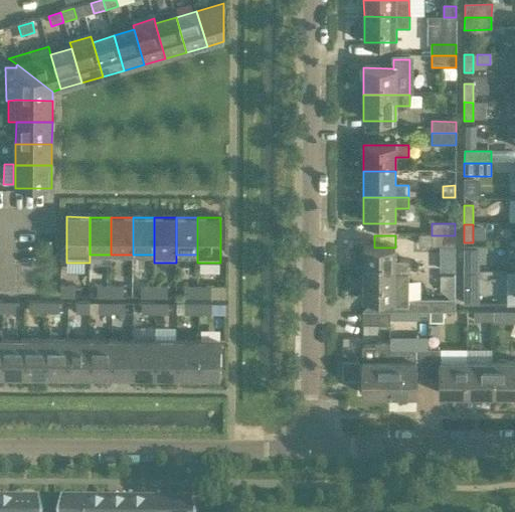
[(432,235),(431,246),(455,247),(455,235),(432,235)]
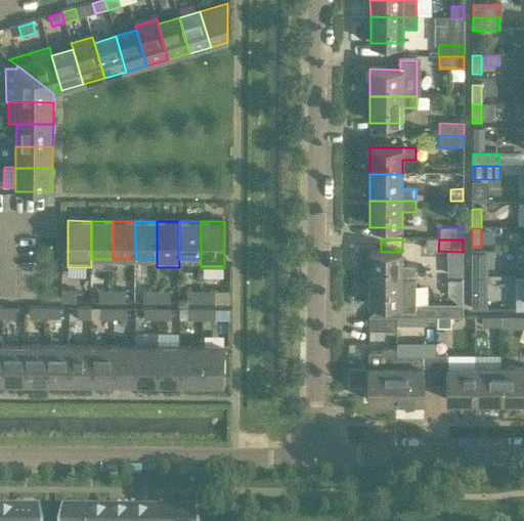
[(369,252),(368,278),(416,278),(416,266),(402,266),(402,252),(381,252),(369,252)]
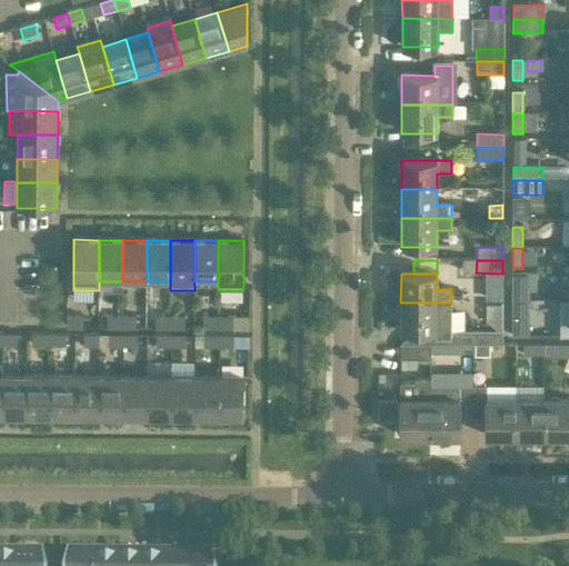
[(512,281),(512,301),(521,301),(521,281),(512,281)]
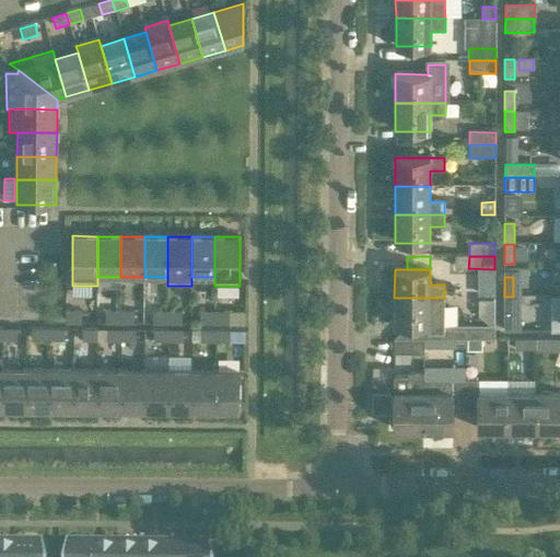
[(504,297),(504,317),(521,317),(521,297),(513,297),(504,297)]
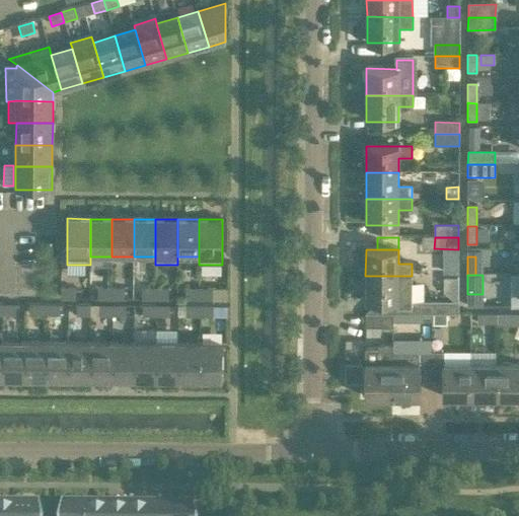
[(365,276),(365,302),(375,302),(375,305),(375,315),(393,315),(431,315),(458,315),(458,303),(412,303),(412,276),(365,276)]
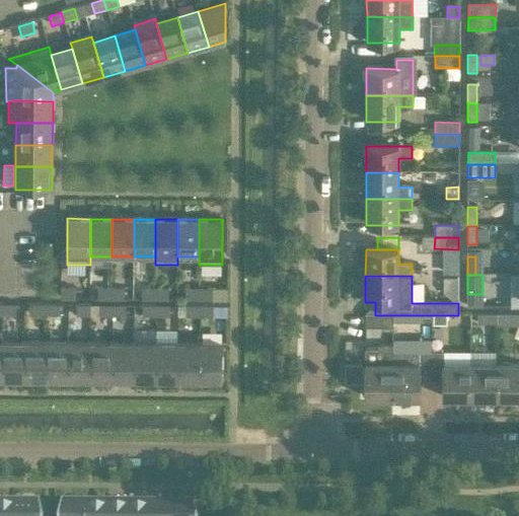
[(61,289),(61,299),(74,299),(74,289),(61,289)]
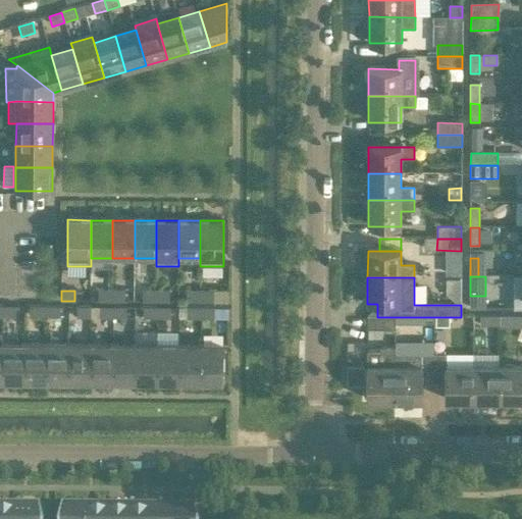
[(99,292),(99,302),(112,302),(112,292),(99,292)]
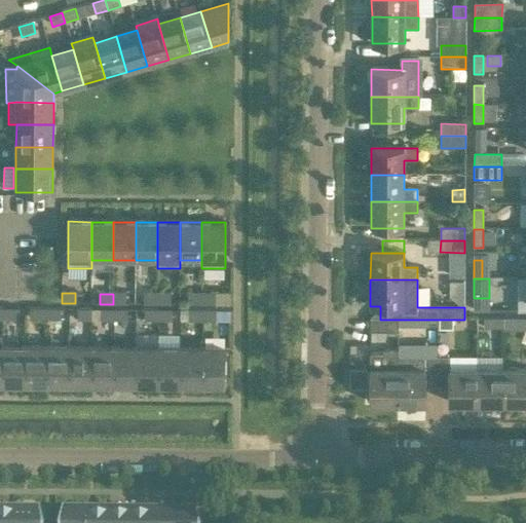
[(113,294),(113,304),(126,304),(126,294),(113,294)]
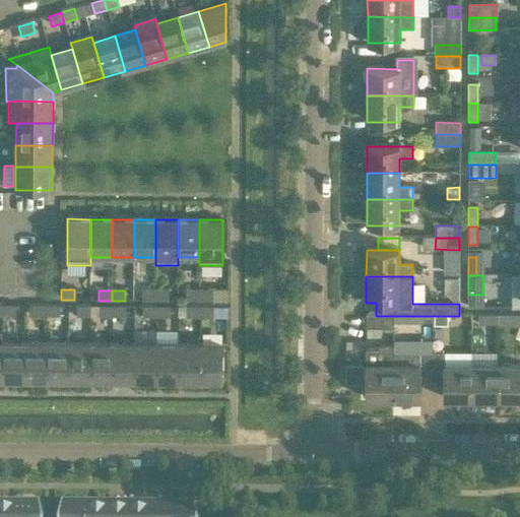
[(142,291),(142,301),(155,301),(155,292),(155,291),(142,291)]
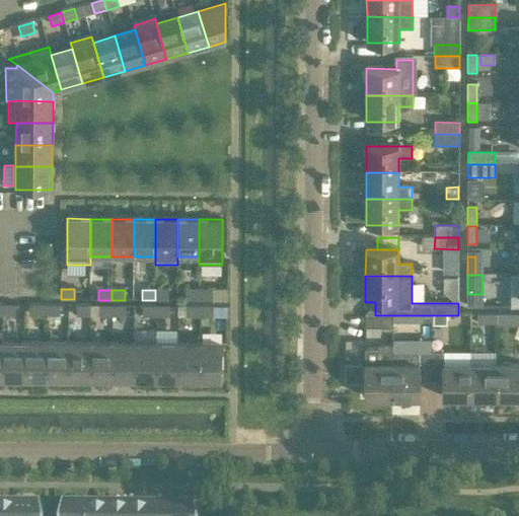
[(155,291),(155,300),(168,300),(168,290),(155,290),(155,291)]
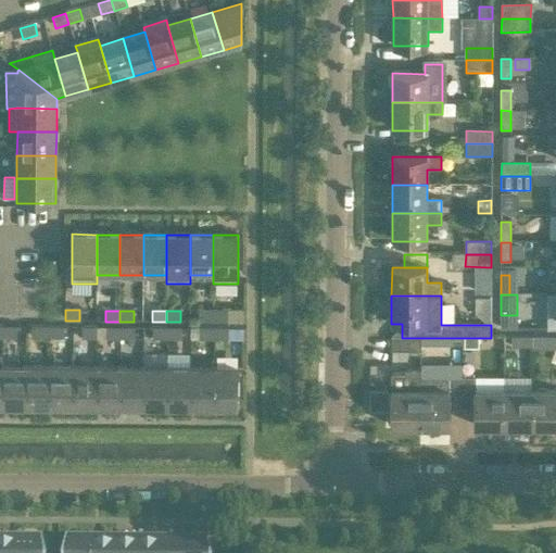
[(199,311),(199,322),(213,322),(213,318),(213,311),(199,311)]
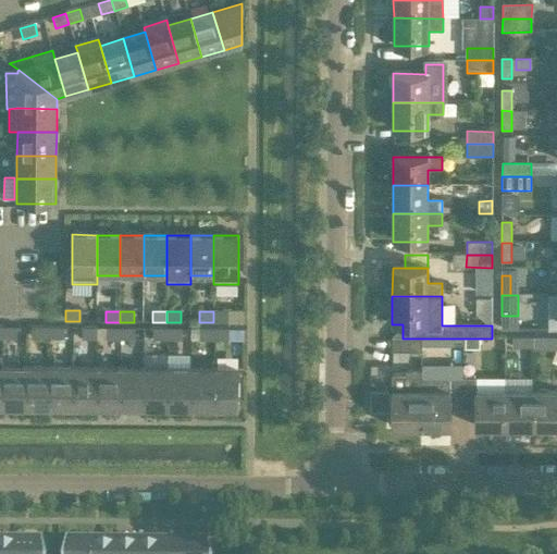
[(213,319),(213,322),(227,322),(227,311),(213,311),(213,319)]
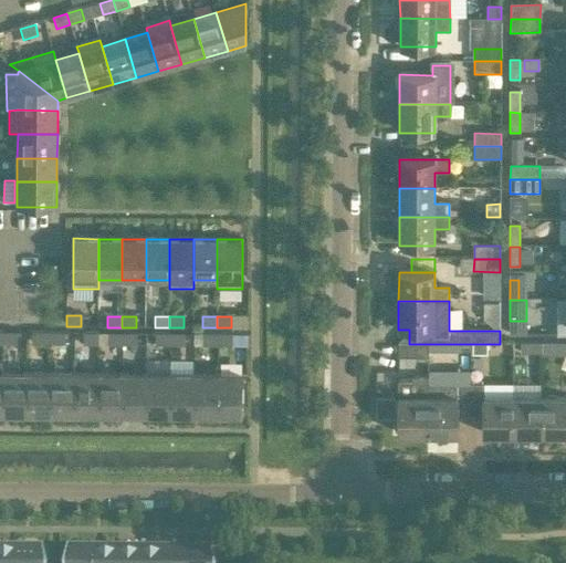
[(2,333),(2,344),(17,344),(17,333),(2,333)]
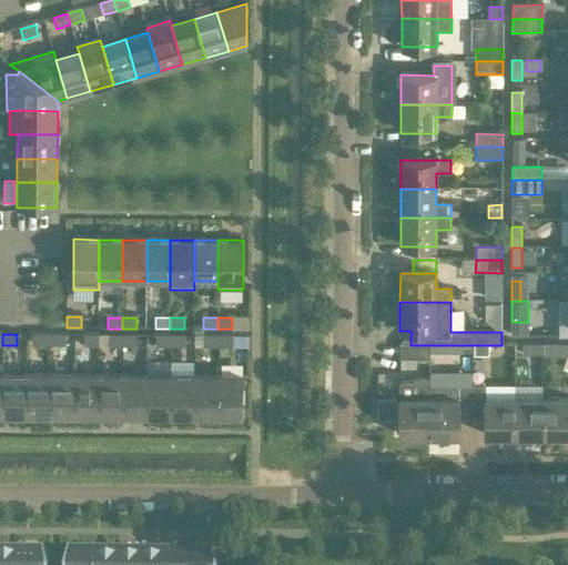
[(36,334),(36,345),(50,345),(50,334),(36,334)]
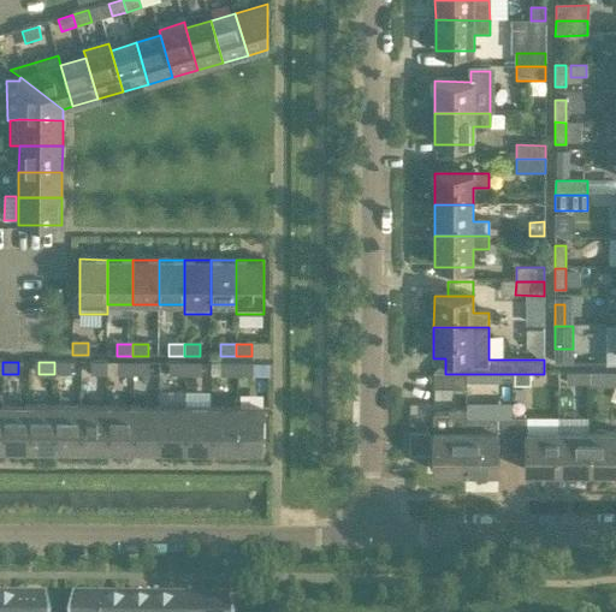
[(54,362),(54,374),(70,374),(70,362),(54,362)]
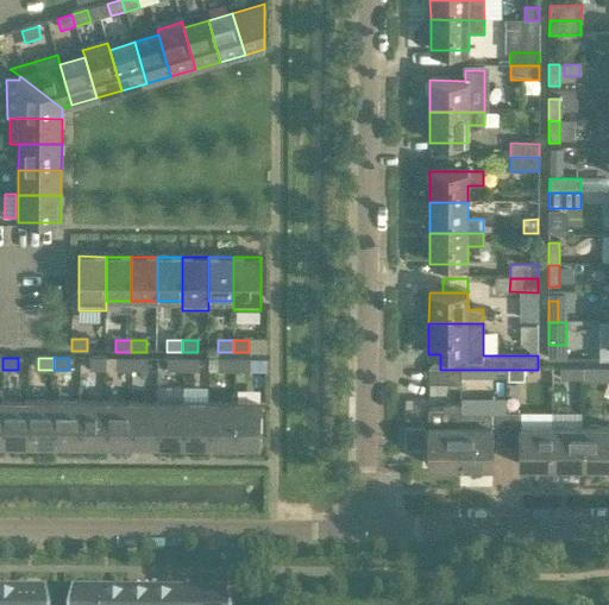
[(90,358),(90,370),(106,371),(106,359),(90,358)]
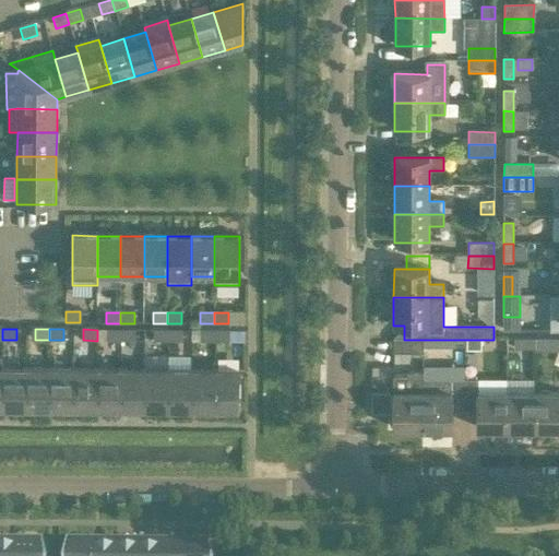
[(106,330),(106,341),(120,341),(120,335),(120,333),(120,330),(106,330)]
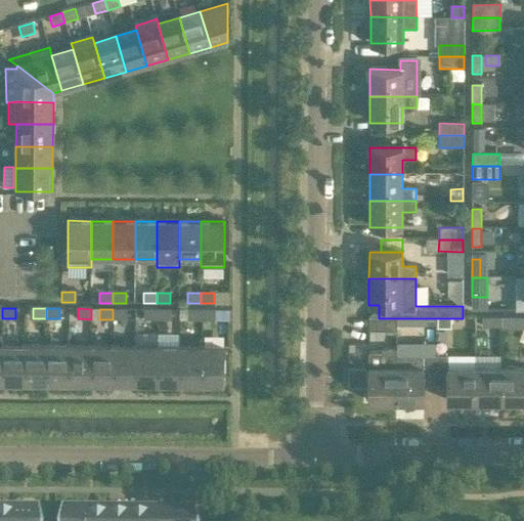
[(113,314),(113,319),(126,319),(126,309),(113,309),(113,312),(113,314)]
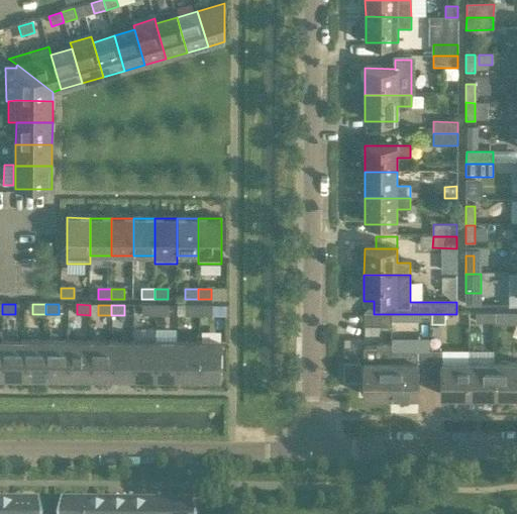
[(141,305),(141,315),(154,315),(154,307),(154,305),(141,305)]
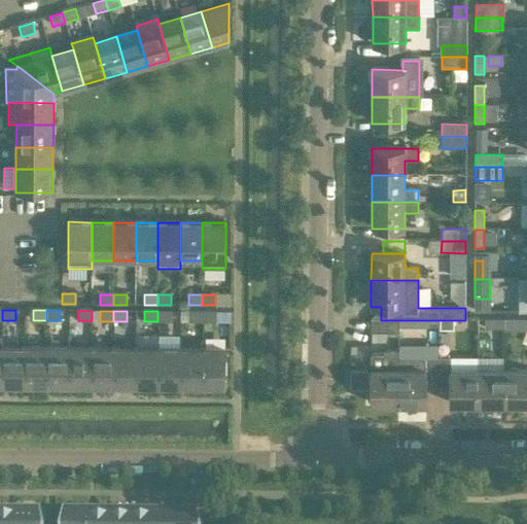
[(157,313),(157,321),(171,321),(171,311),(157,311),(157,313)]
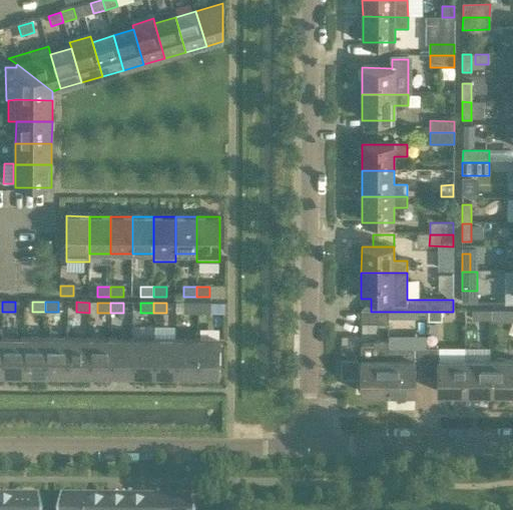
[(183,303),(183,313),(196,313),(196,303),(183,303)]
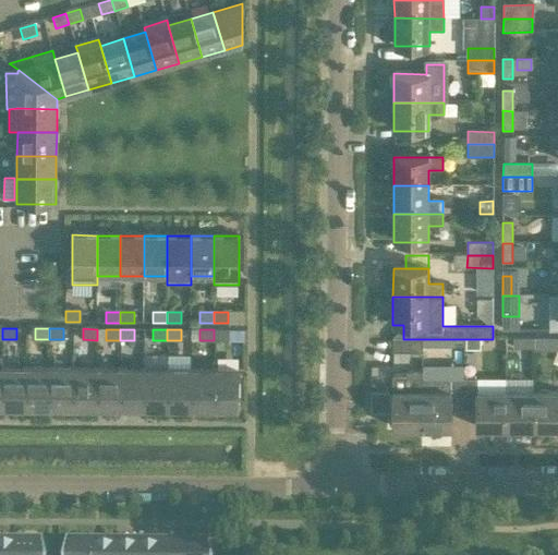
[(214,329),(214,340),(228,340),(228,329),(214,329)]
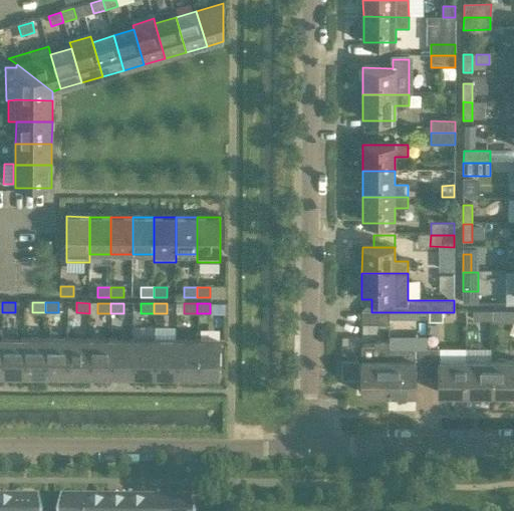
[(361,312),(361,325),(378,325),(389,325),(389,320),(390,312),(371,312),(361,312)]
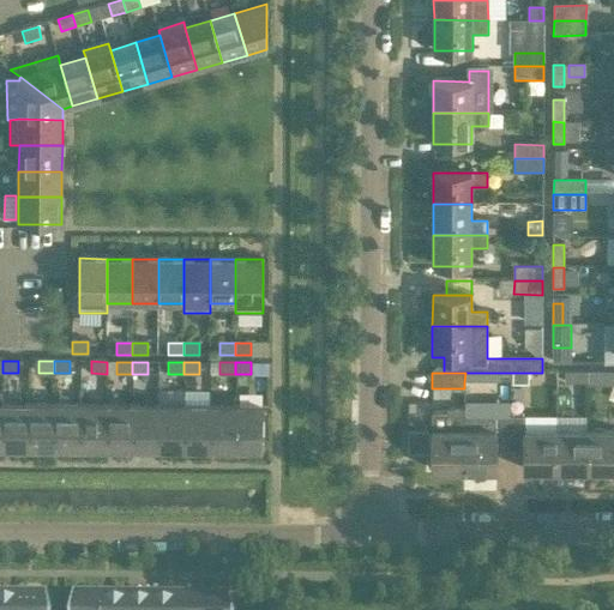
[(465,373),(464,382),(510,382),(510,373),(465,373)]
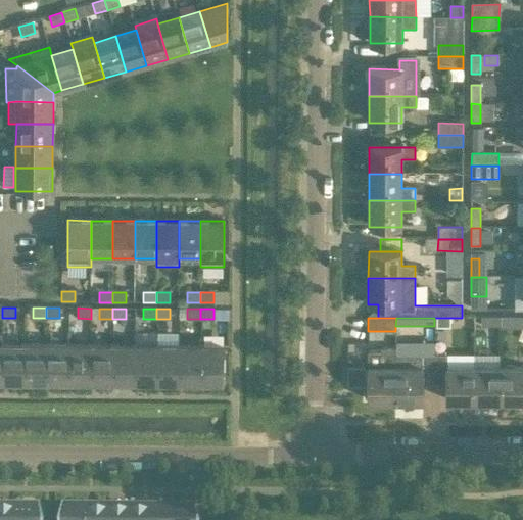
[(438,318),(438,327),(448,327),(448,318),(438,318)]
